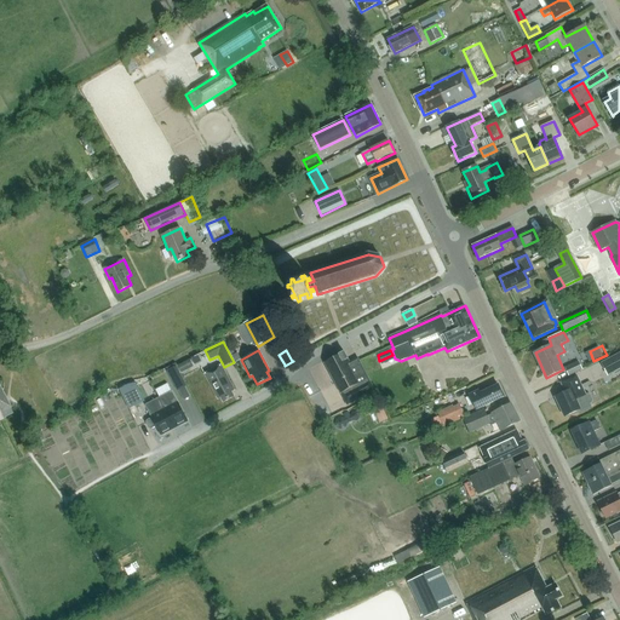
[(342,394),(348,405),(375,391),(359,359),(350,363),(345,352),(325,363),(342,394)]
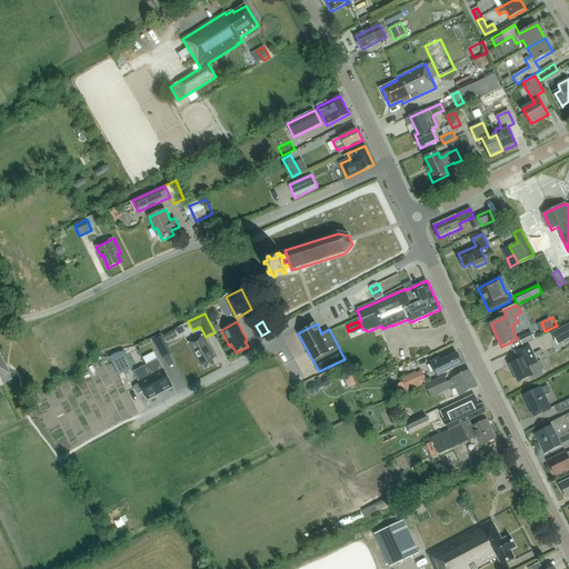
[(568,323),(552,333),(558,346),(568,339),(568,323)]
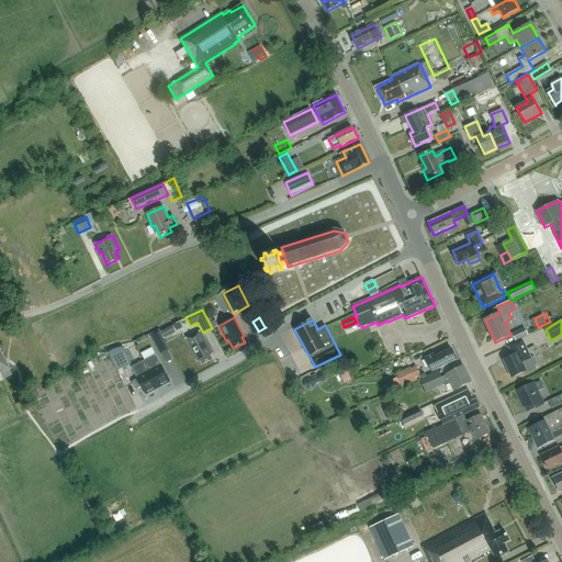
[(528,335),(525,327),(513,333),(516,340),(528,335)]
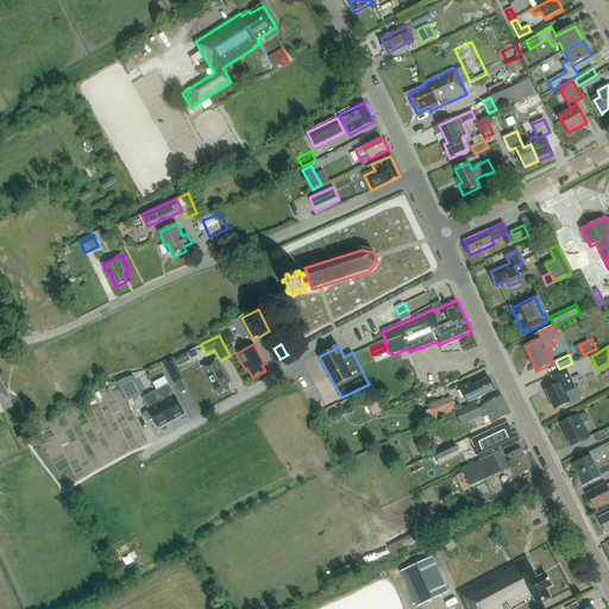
[(174,360),(164,366),(174,385),(183,381),(174,360)]
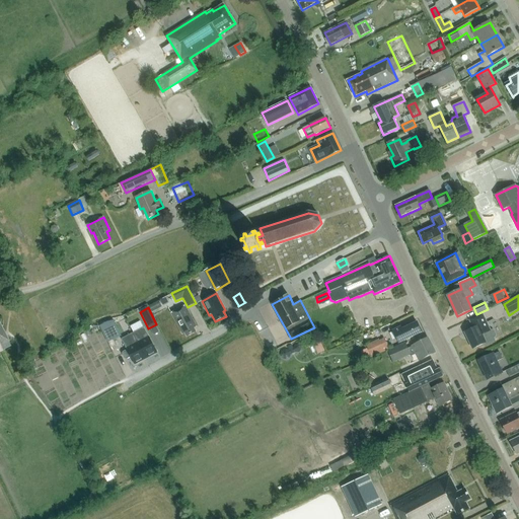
[(196,326),(188,311),(186,307),(172,313),(182,334),(186,331),(188,337),(196,331),(194,327),(196,326)]
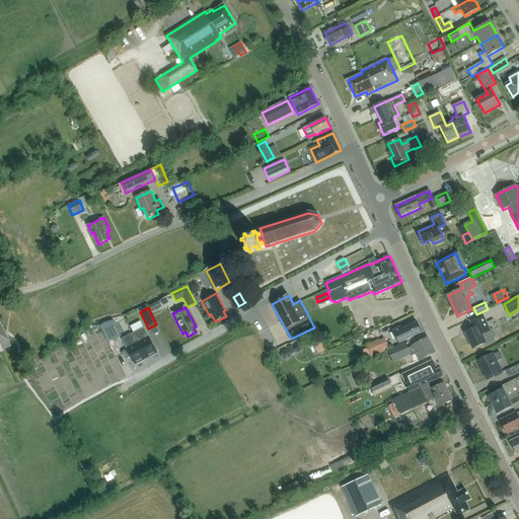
[(473,349),(486,344),(486,345),(495,341),(494,338),(496,338),(497,336),(495,330),(493,330),(491,331),(483,314),(470,320),(473,328),(465,332),(473,349)]
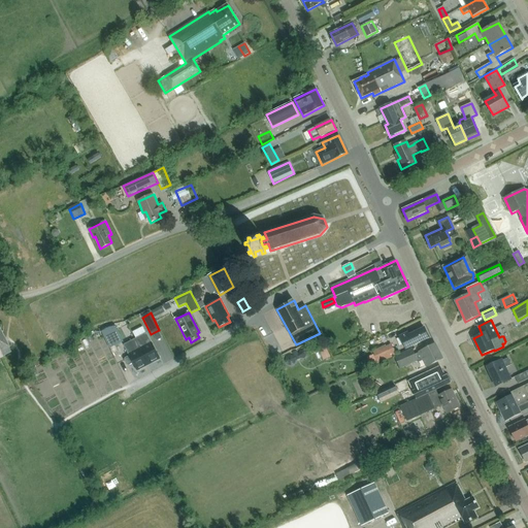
[(109,328),(101,331),(110,349),(118,344),(112,333),(118,330),(116,326),(110,329),(109,328)]
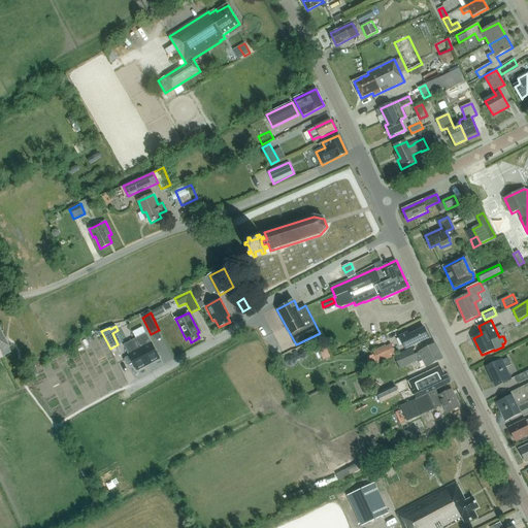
[(424,327),(409,335),(408,332),(399,336),(406,350),(429,338),(424,327)]
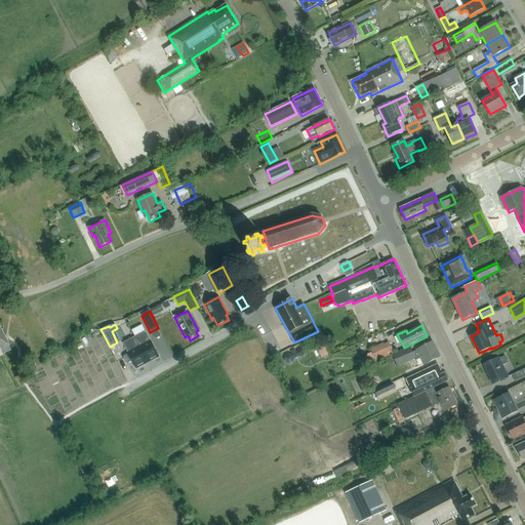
[(0,355),(10,350),(0,329),(0,355)]
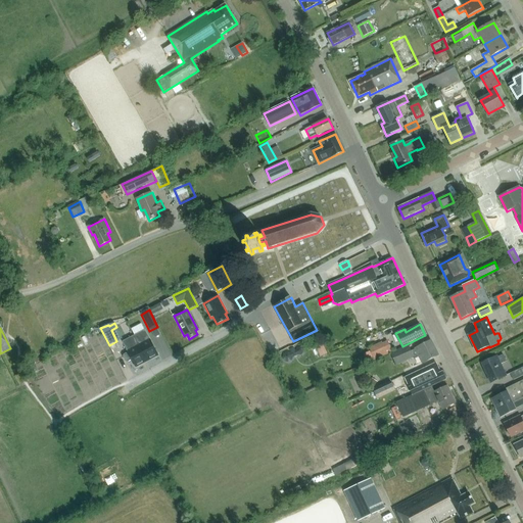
[(134,336),(147,361),(158,354),(145,330),(134,336)]
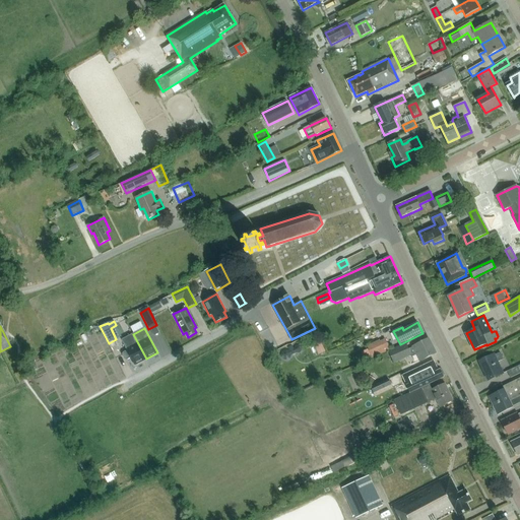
[(146,359),(133,334),(122,340),(127,349),(127,350),(128,350),(124,352),(123,354),(125,360),(127,360),(131,358),(135,365),(146,359)]
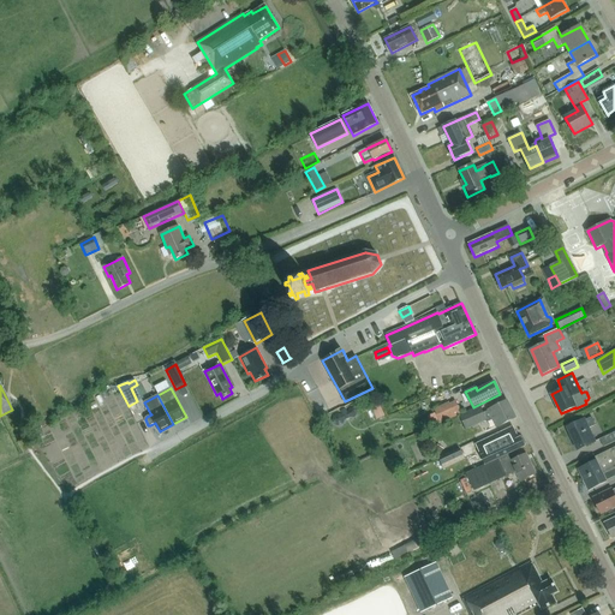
[(487,423),(494,419),(497,428),(515,418),(507,400),(489,410),(489,411),(484,413),(481,406),(460,416),(466,429),(487,421),(487,423)]
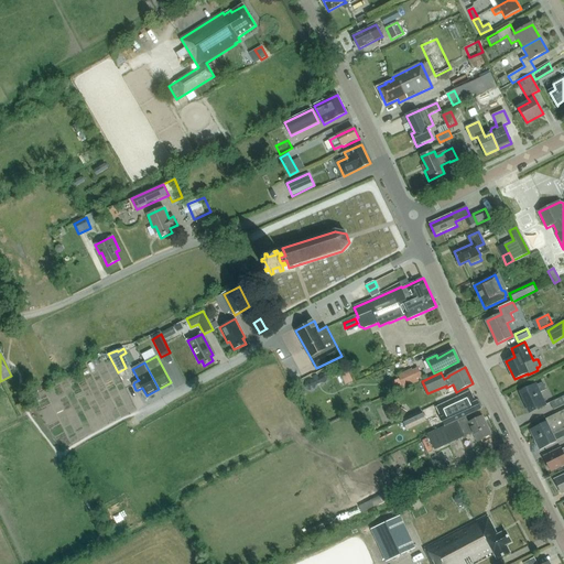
[(400,377),(404,388),(424,380),(419,368),(400,377)]
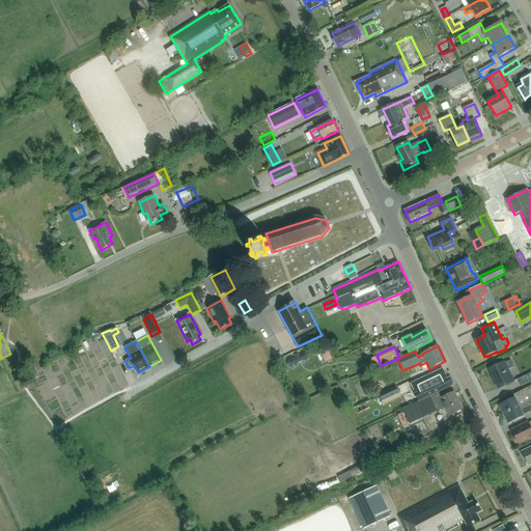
[(328,350),(320,353),(326,363),(333,359),(328,350)]
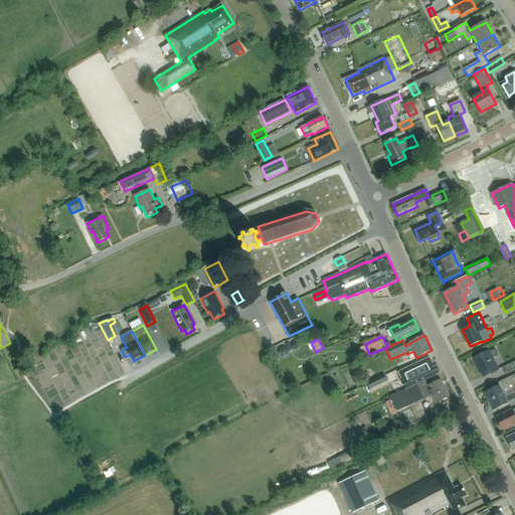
[(297,343),(294,343),(292,346),(290,342),(285,344),(287,348),(284,347),(280,348),(279,351),(281,355),(284,356),(287,354),(288,351),(293,349),(297,349),(299,346),(297,343)]
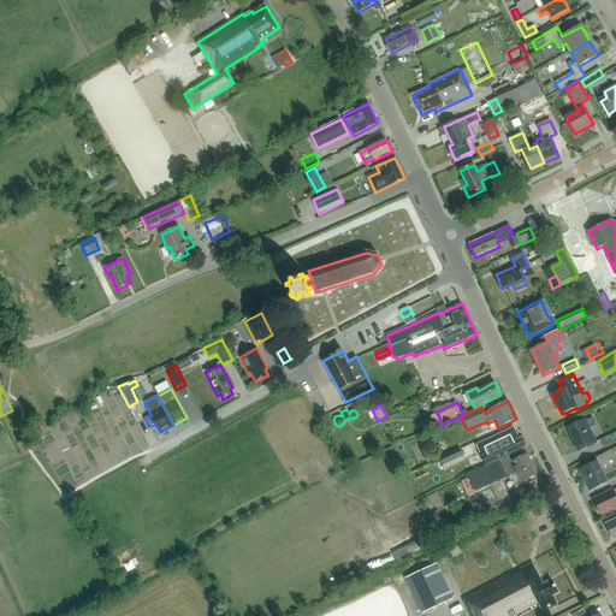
[(586,421),(585,420),(568,428),(579,451),(596,443),(590,430),(597,426),(592,418),(586,421)]
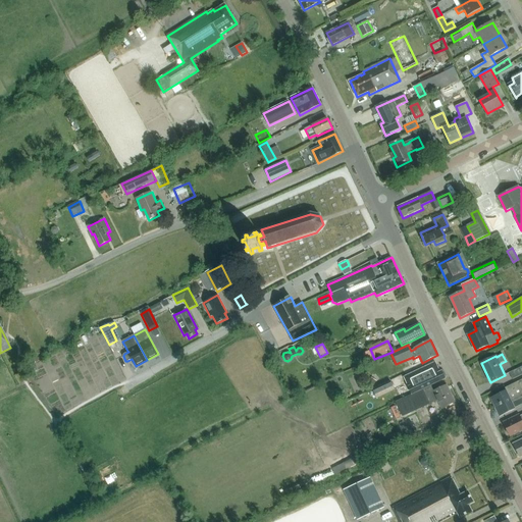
[(441,371),(439,372),(435,363),(416,372),(405,377),(408,383),(412,394),(446,378),(447,376),(445,372),(441,371)]
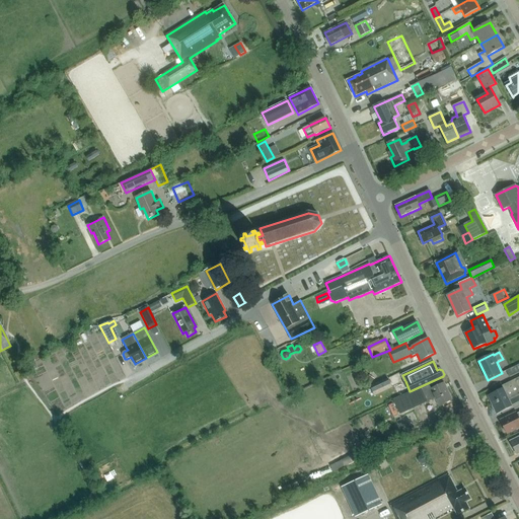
[(510,377),(518,373),(518,365),(507,371),(510,377)]
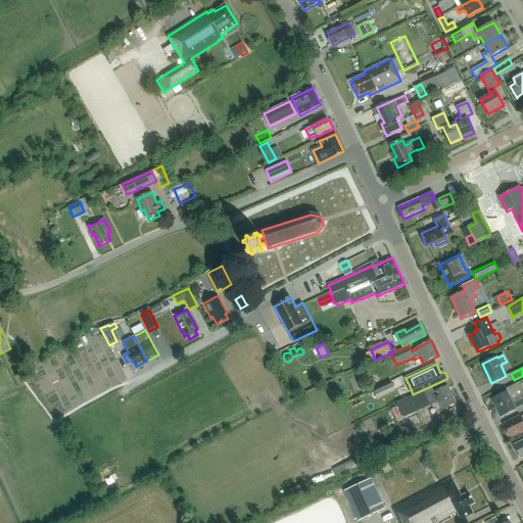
[(371,380),(368,386),(373,389),(376,384),(371,380)]
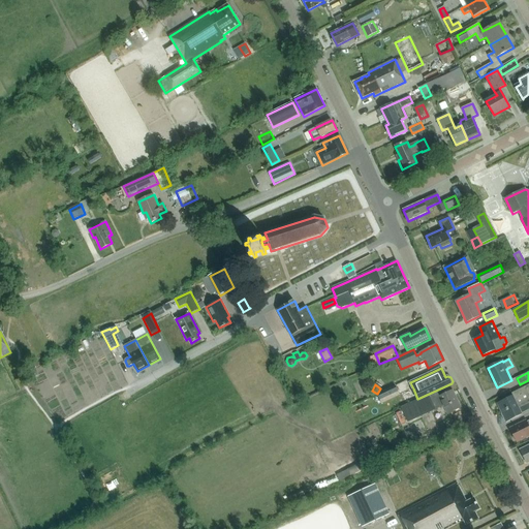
[(528,384),(511,394),(512,397),(497,404),(506,422),(522,414),(519,408),(528,403),(528,384)]
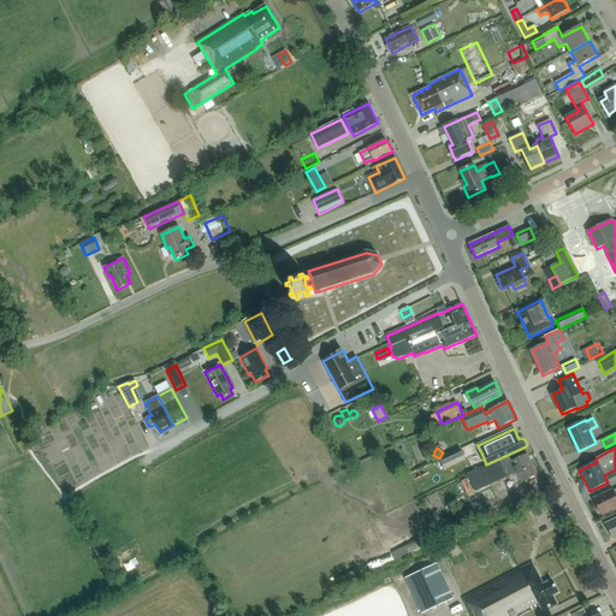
[(458,451),(439,461),(444,471),(463,461),(458,451)]
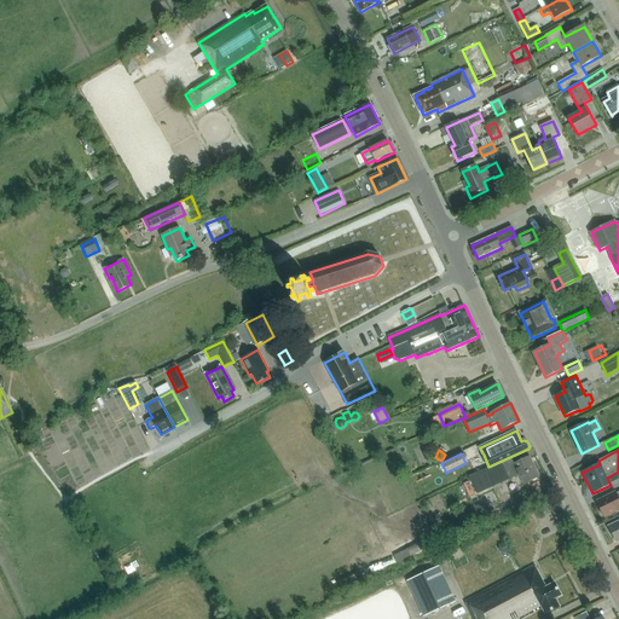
[(510,458),(470,476),(478,495),(518,476),(518,474),(519,473),(520,475),(525,485),(541,478),(530,457),(515,464),(514,466),(510,458)]
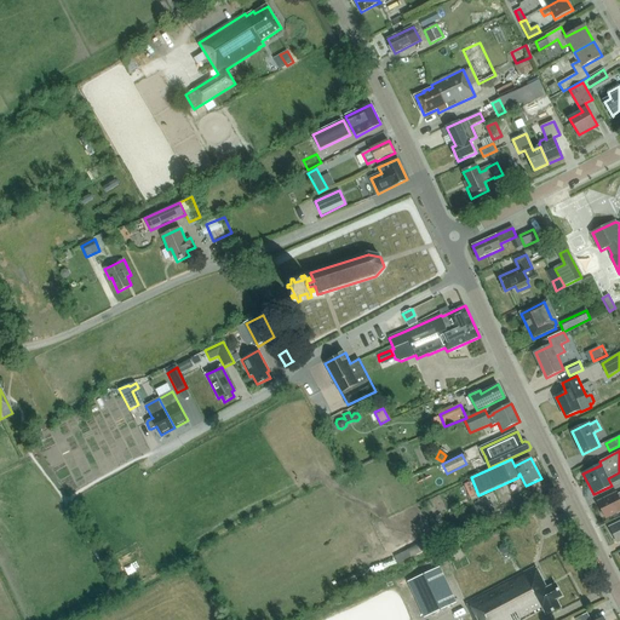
[(417,463),(407,468),(409,475),(420,471),(417,463)]
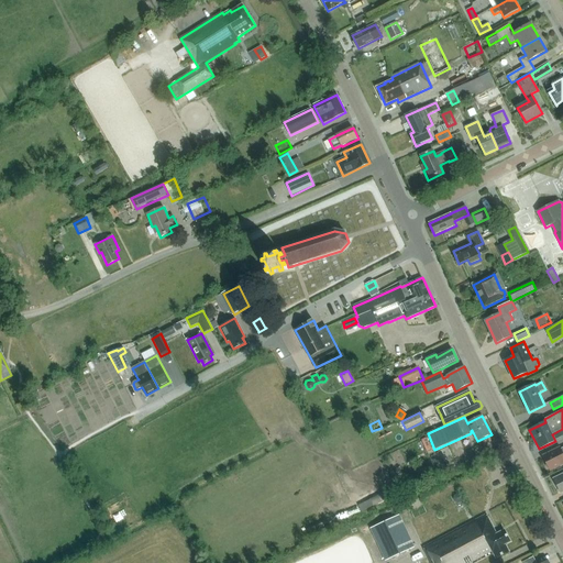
[(562,448),(561,449),(543,456),(547,464),(545,465),(548,468),(549,468),(550,470),(562,463),(562,448)]
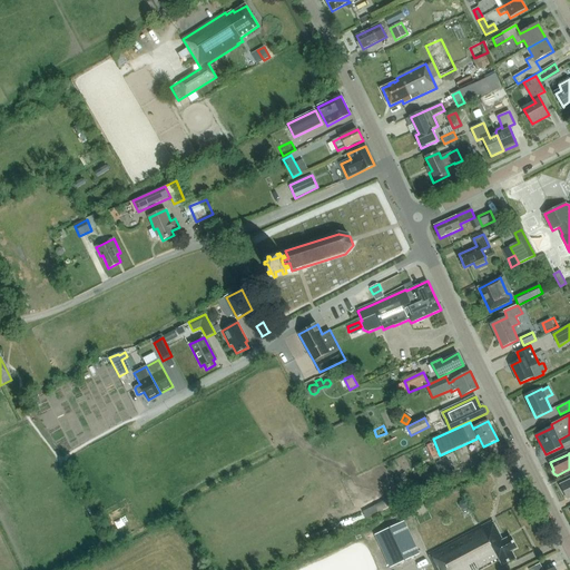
[(117,522),(126,518),(121,508),(111,513),(117,522)]
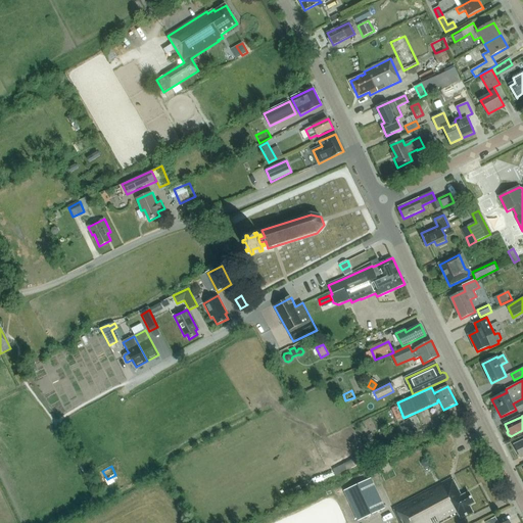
[(453,478),(393,509),(400,522),(443,522),(459,515),(461,519),(473,513),(470,506),(474,504),(469,492),(462,495),(453,478)]
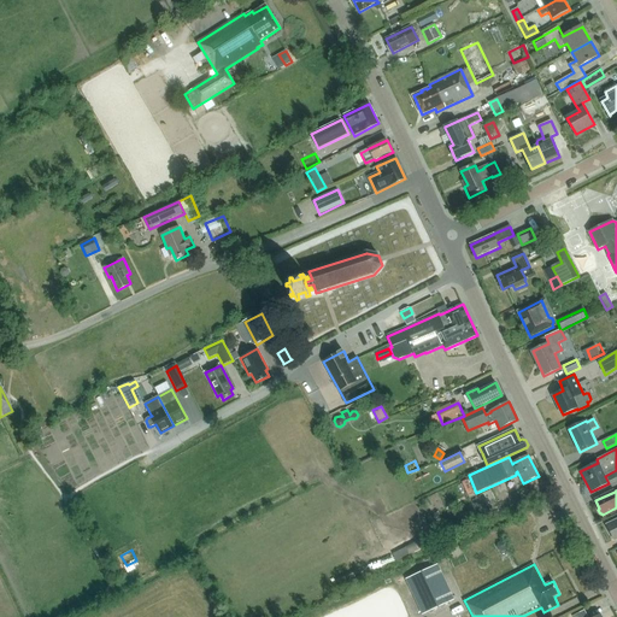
[(454,600),(439,565),(407,580),(423,615),(454,600)]
